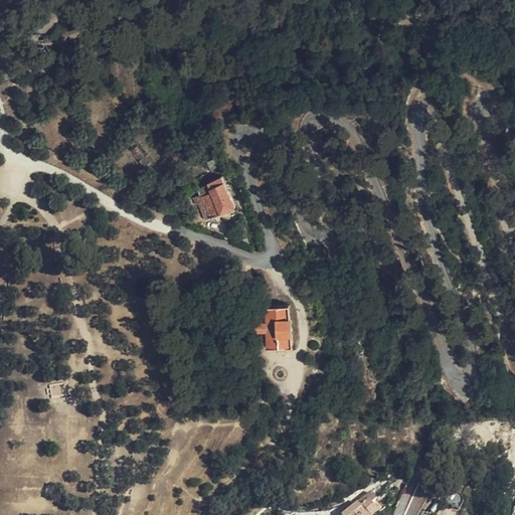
[(210,189),(211,193),(220,214),(235,208),(225,183),(210,189)]
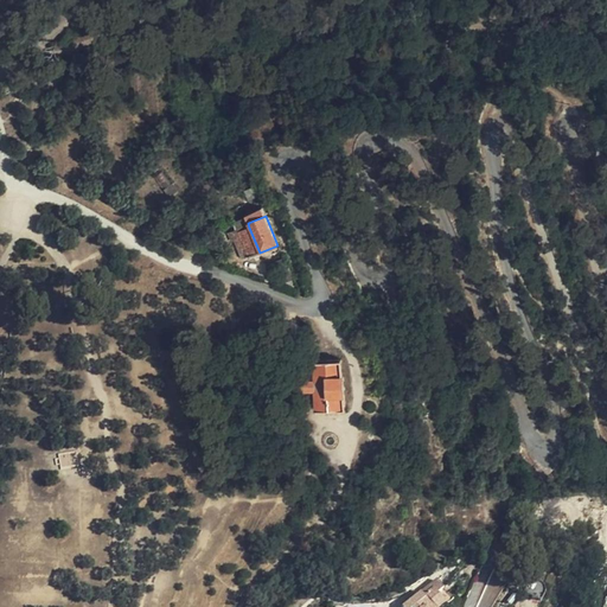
[(260,253),(249,228),(231,236),(234,243),(236,242),(243,259),(247,256),(248,257),(260,253)]
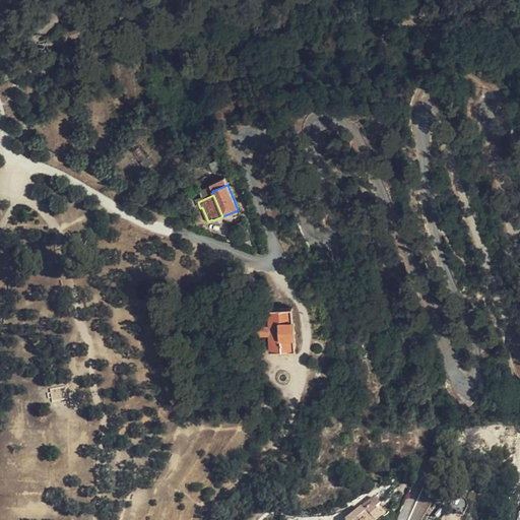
[(296,350),(293,309),(269,310),(271,352),(296,350)]
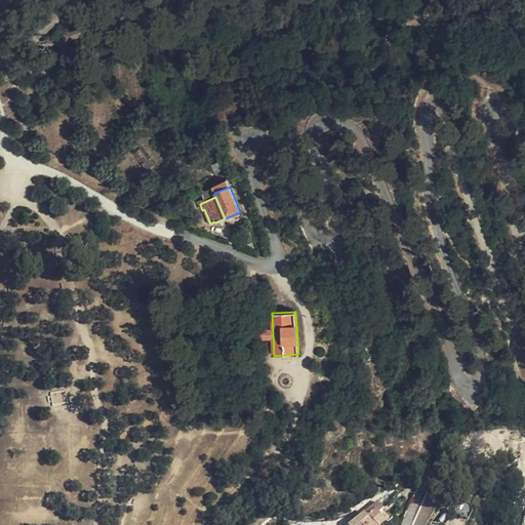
[(402,485),(415,491),(420,477),(408,473),(402,485)]
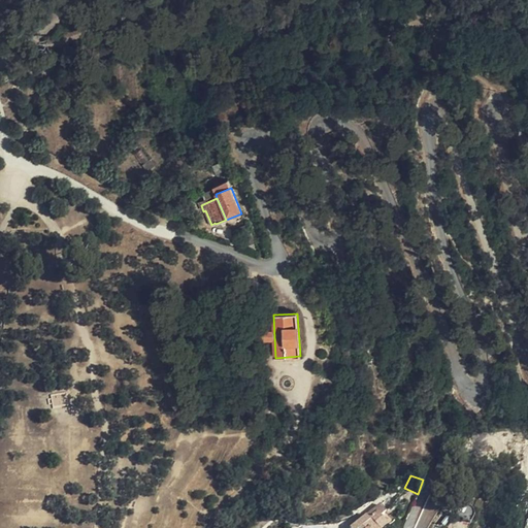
[(501,501),(486,498),(482,509),(498,514),(501,501)]
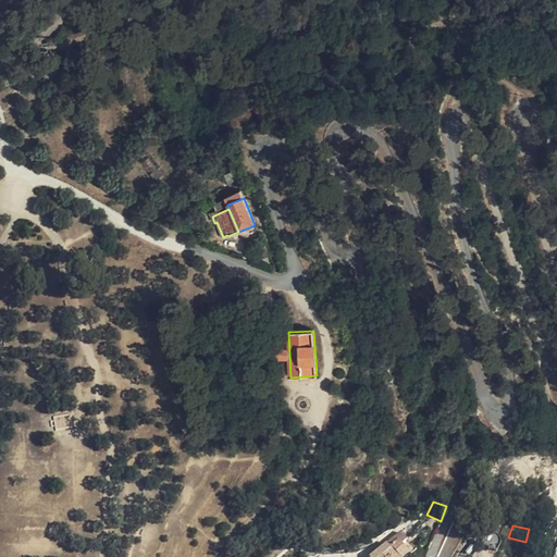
[(499,544),(498,540),(490,531),(486,531),(480,544),(495,553),(499,544)]
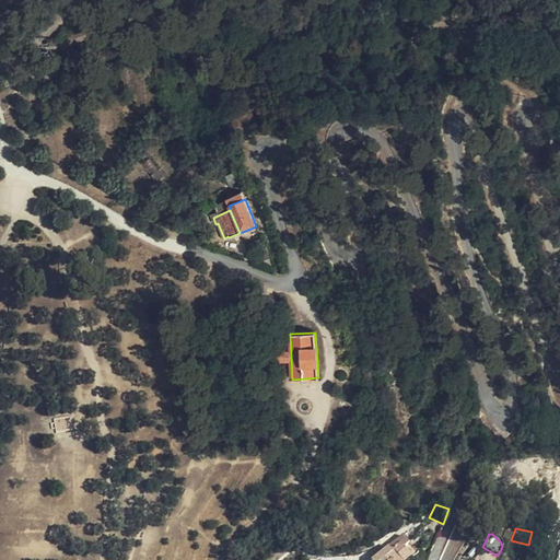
[(408,559),(416,553),(399,536),(370,559),(408,559)]
